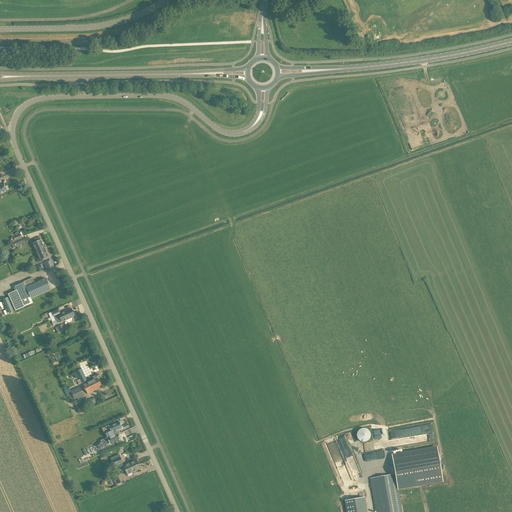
[(18,232),(15,233),(16,236),(12,238),(11,238),(13,243),(22,238),(20,234),(19,234),(18,232)]
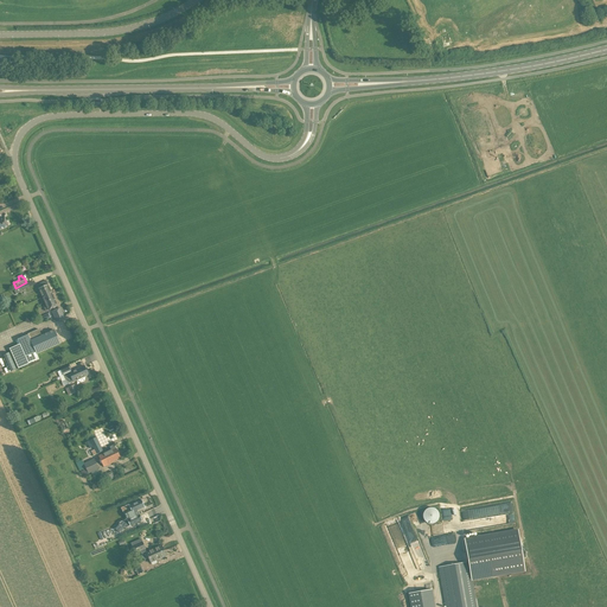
[(34,281),(13,289),(16,294),(21,292),(21,291),(30,287),(36,285),(34,281)]
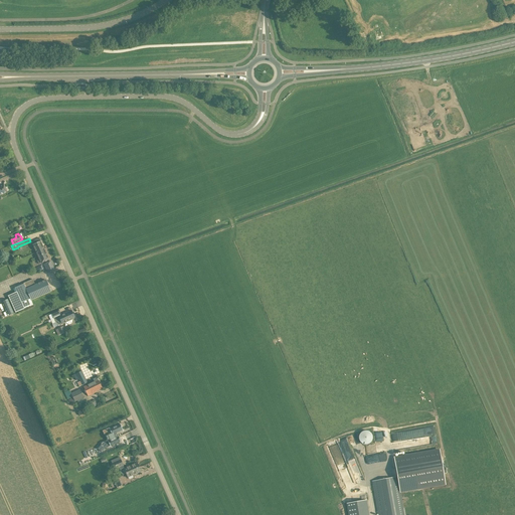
[(40,250),(44,249),(39,238),(31,242),(36,252),(40,250)]
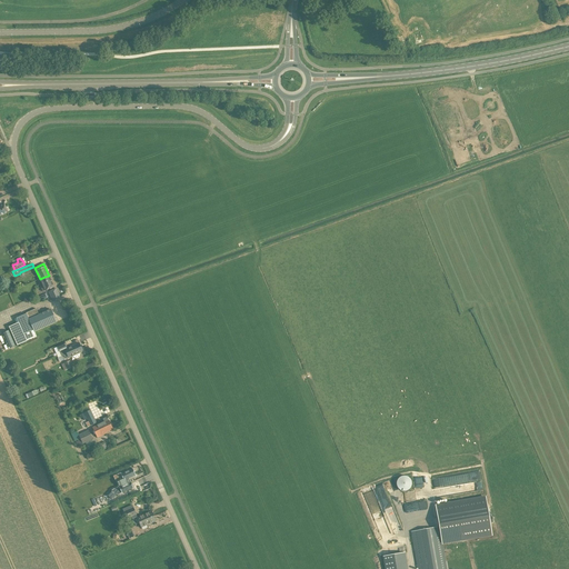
[(49,276),(45,277),(40,279),(38,280),(42,291),(45,291),(55,287),(49,276)]
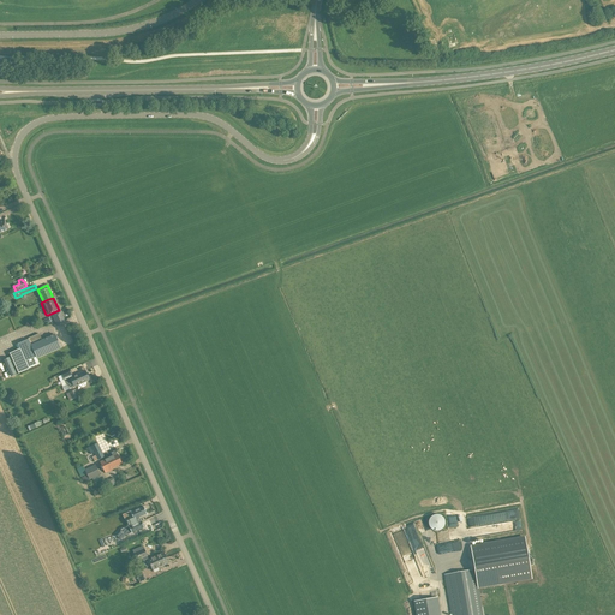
[(65,321),(61,312),(54,316),(58,326),(66,323),(65,321)]
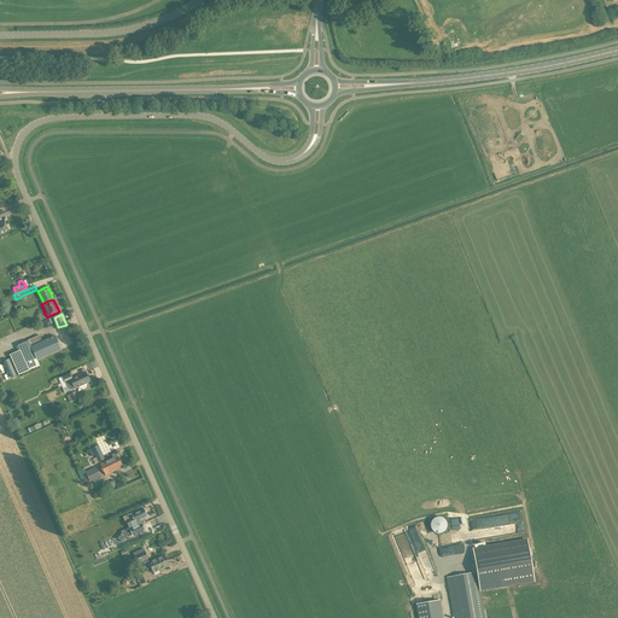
[(28,340),(31,347),(38,361),(62,350),(56,336),(42,342),(39,336),(28,340)]
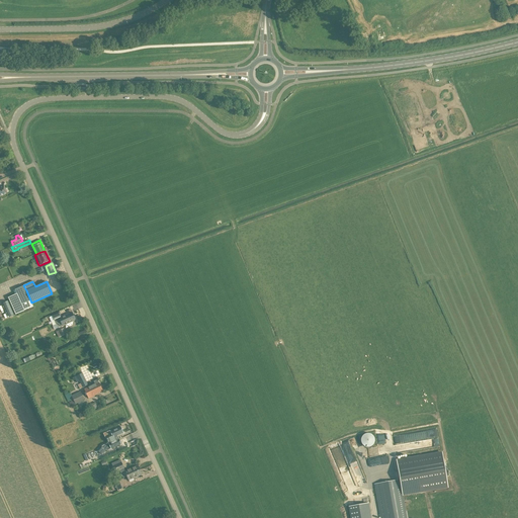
[(16,290),(22,305),(28,301),(22,287),(16,290)]
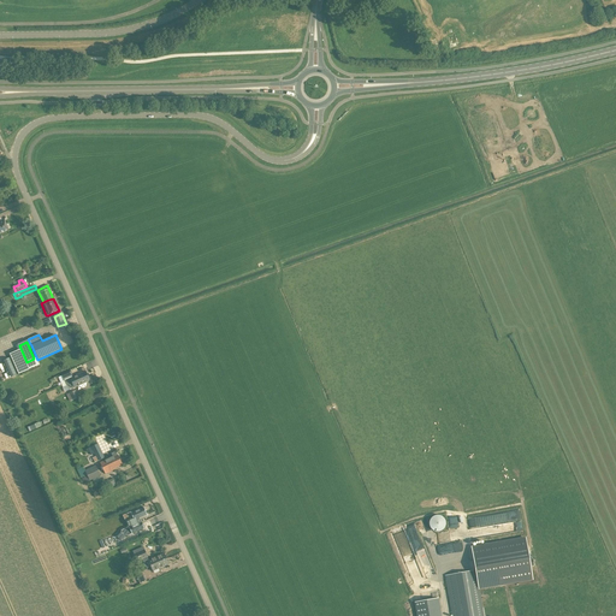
[(3,374),(5,379),(15,375),(9,357),(1,360),(7,373),(3,374)]
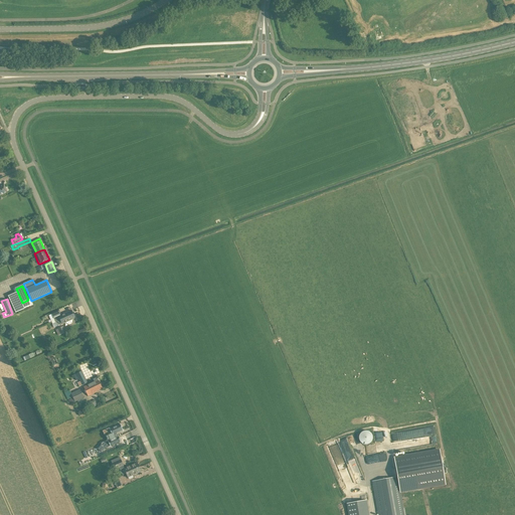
[(73,315),(71,311),(53,319),(55,322),(56,322),(73,315)]
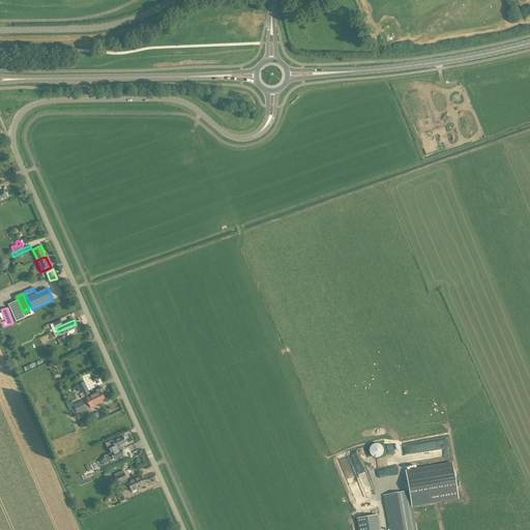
[(78,328),(76,324),(58,331),(60,335),(64,333),(78,328)]
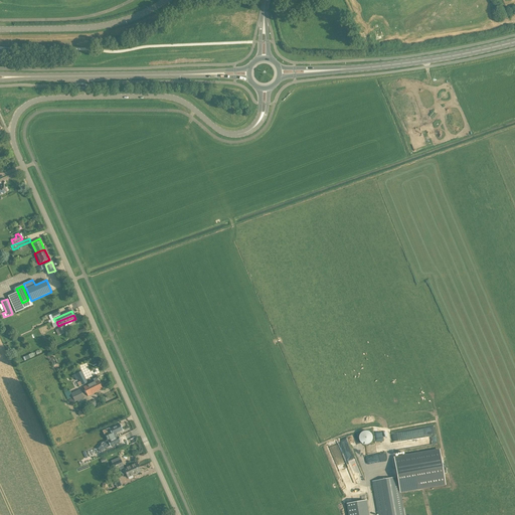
[(64,329),(63,326),(55,330),(58,335),(65,332),(64,329)]
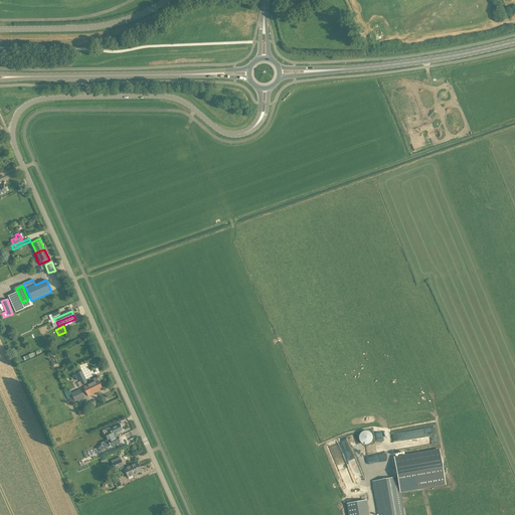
[(42,327),(34,331),(37,336),(44,332),(42,327)]
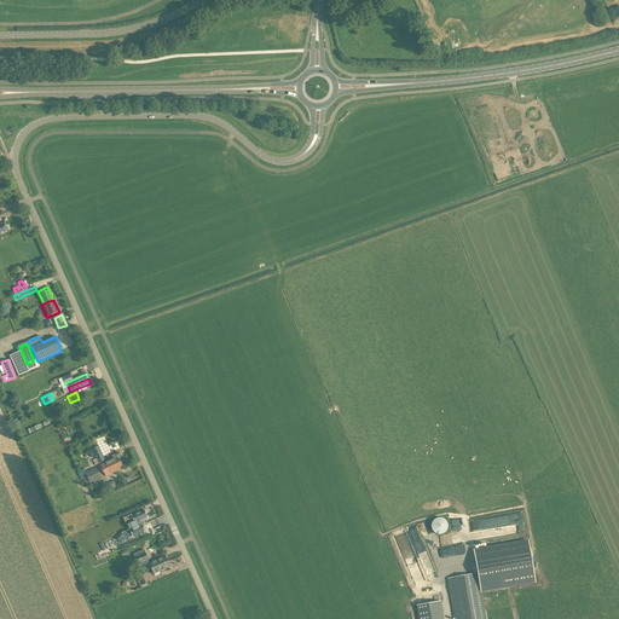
[(98,446),(88,450),(92,457),(94,456),(102,452),(98,446)]
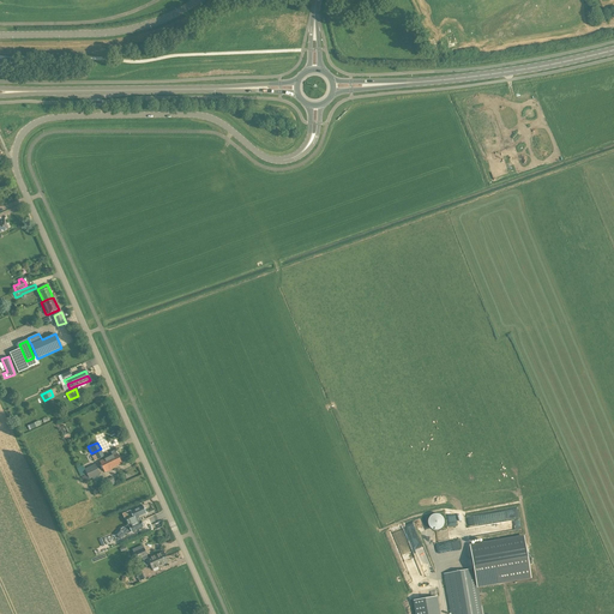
[(104,456),(101,449),(94,452),(96,455),(92,457),(95,461),(104,456)]
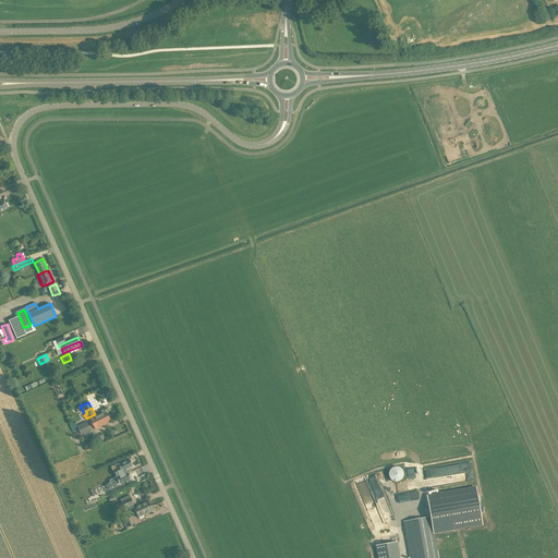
[(94,424),(104,419),(109,416),(106,409),(101,411),(102,413),(91,419),(94,424)]
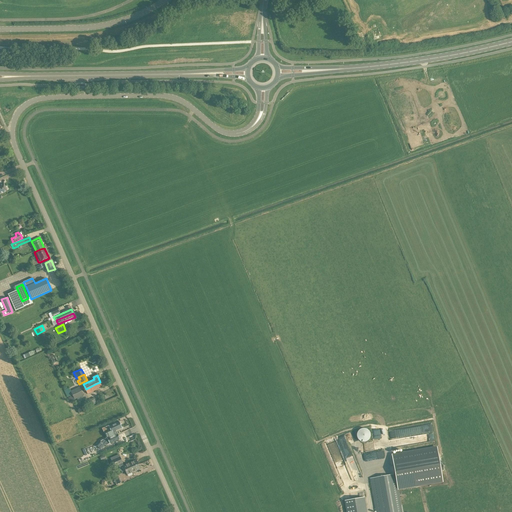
[(100,382),(95,384),(86,389),(88,393),(96,389),(102,386),(100,382)]
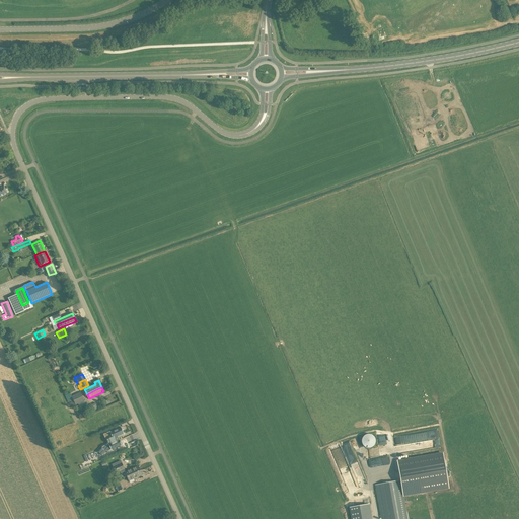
[(71,401),(70,402),(82,396),(80,392),(77,394),(71,396),(73,399),(70,401),(71,401)]
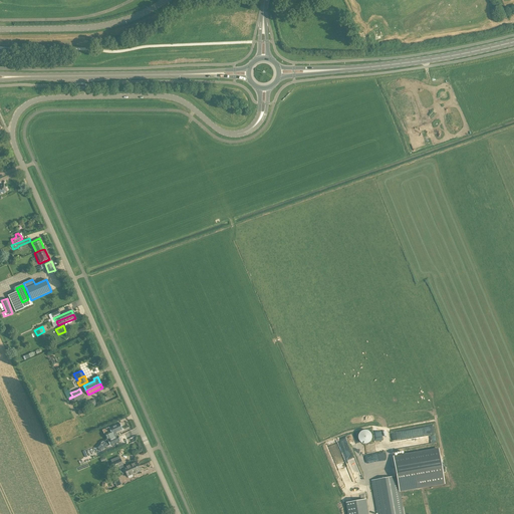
[(72,402),(83,397),(81,393),(69,399),(68,400),(70,404),(72,402)]
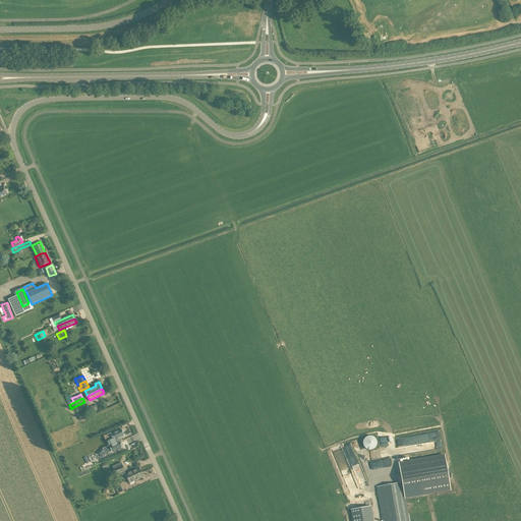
[(107,442),(113,439),(115,444),(109,446),(112,452),(122,447),(118,438),(121,437),(124,436),(121,429),(111,433),(111,435),(105,438),(107,442)]
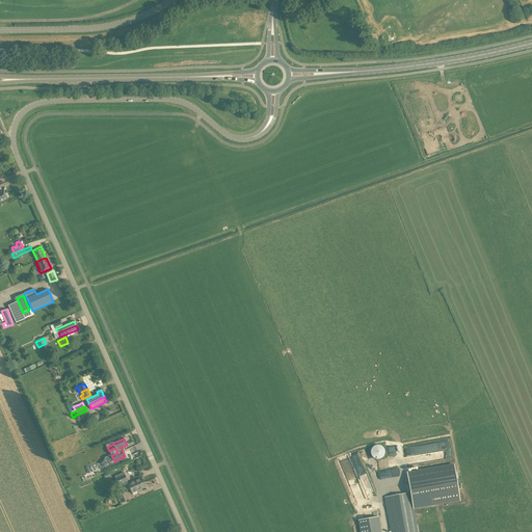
[(404,455),(435,451),(434,443),(403,447),(404,455)]
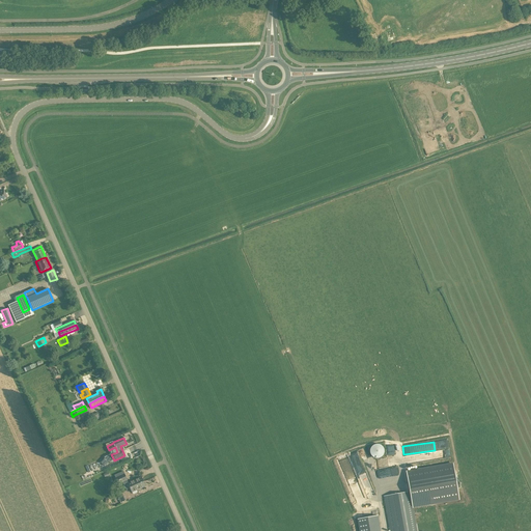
[(370,450),(370,451),(370,453),(370,454),(371,455),(372,456),(373,457),(374,458),(376,458),(378,458),(379,458),(380,457),(382,457),(383,456),(383,454),(384,453),(384,452),(384,451),(384,449),(384,448),(383,447),(382,446),(381,445),(380,445),(379,444),(378,444),(375,444),(374,445),(373,446),(371,447),(371,448),(370,448),(370,450)]
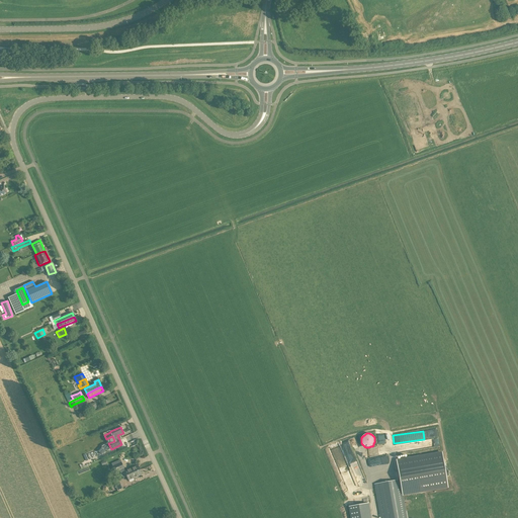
[(445,470),(442,452),(397,460),(401,479),(403,494),(448,486),(446,476),(449,475),(448,469),(445,470)]
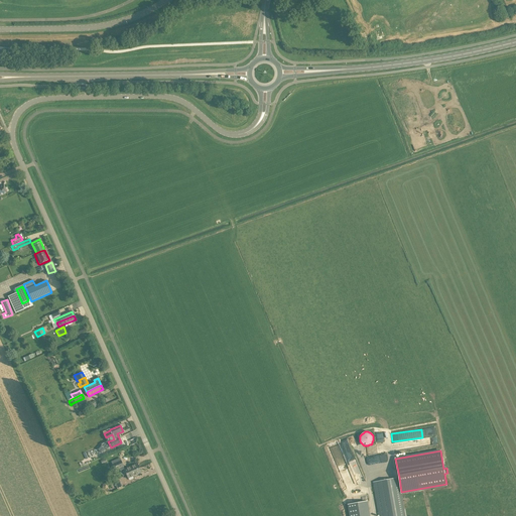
[(137,464),(124,470),(123,467),(124,467),(120,458),(111,462),(115,471),(119,469),(121,473),(122,476),(126,474),(126,475),(128,474),(128,473),(131,471),(132,472),(135,471),(134,470),(139,468),(137,464)]
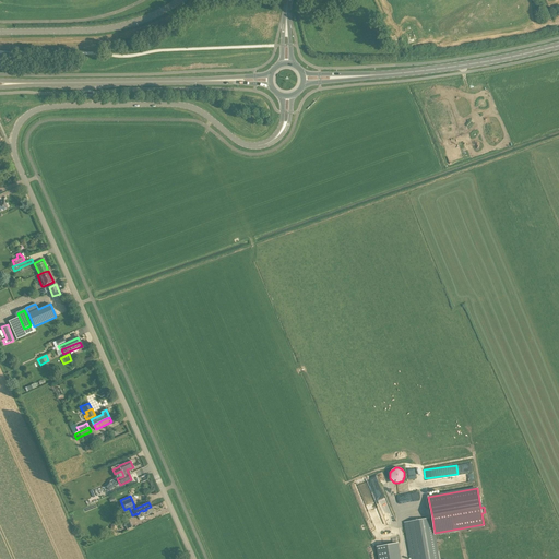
[(144,515),(153,512),(151,507),(145,509),(146,510),(143,511),(142,510),(139,512),(139,513),(137,514),(139,518),(144,515)]
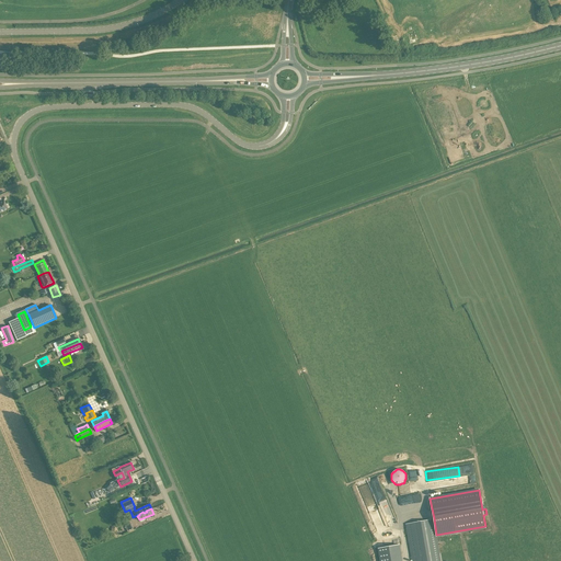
[(434,518),(405,524),(411,560),(441,560),(436,535),(434,518)]
